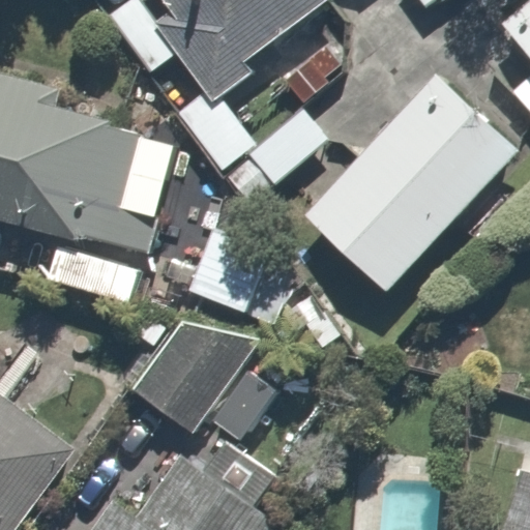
[(94,0),(153,74),(171,60),(197,94),(215,79),(315,0),(94,0)]
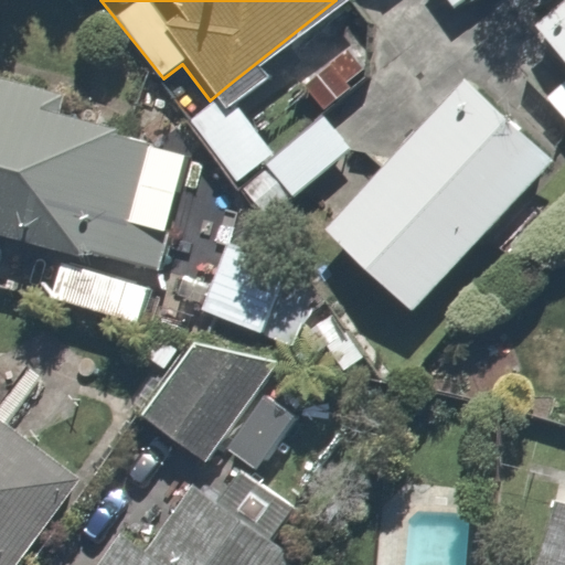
[(564,0),(562,0),(532,27),(564,63),(564,83),(543,104),(564,128),(564,0)]
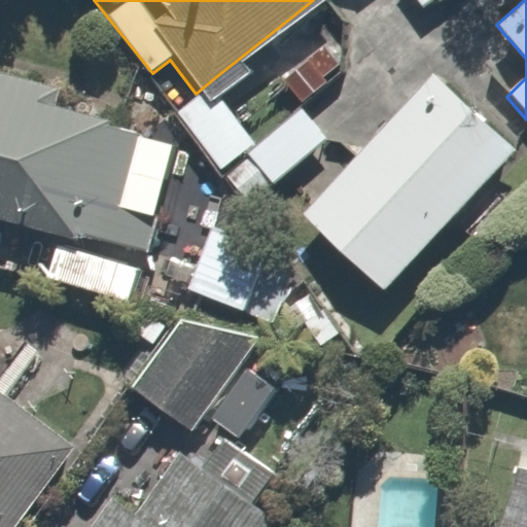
[(60,79),(0,63),(0,220),(150,259),(161,219),(128,210),(146,138),(51,113),(60,79)]
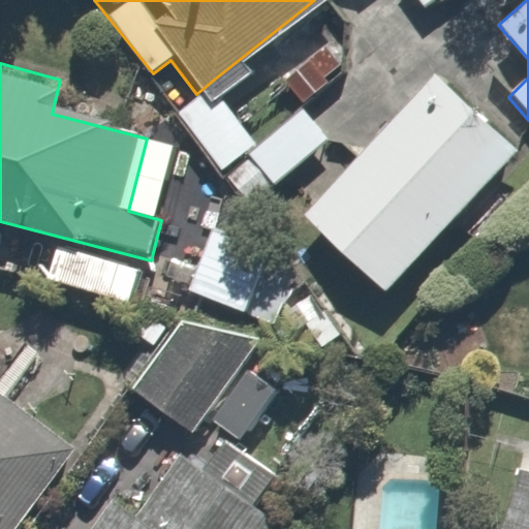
[(527,145),(438,65),(359,155),(315,204),(301,220),(389,300),(527,145)]
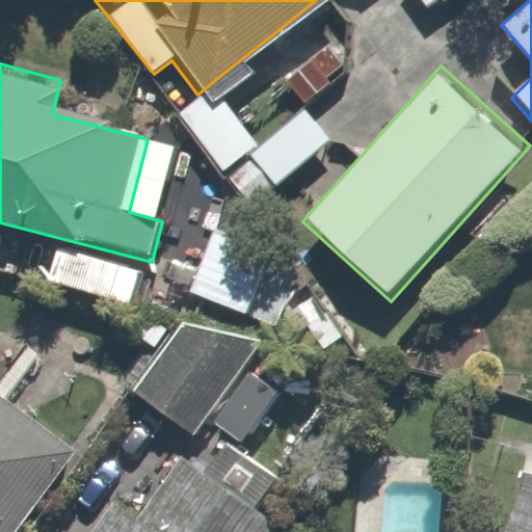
[(251,210),(283,175),(317,205),(361,156),(302,104),(266,144),(216,79),(197,95),(175,112),(251,210)]
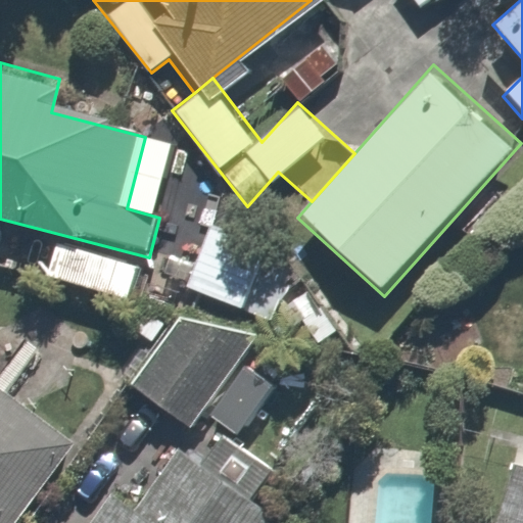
[(292,274),(212,229),(120,392),(200,437),(292,274)]
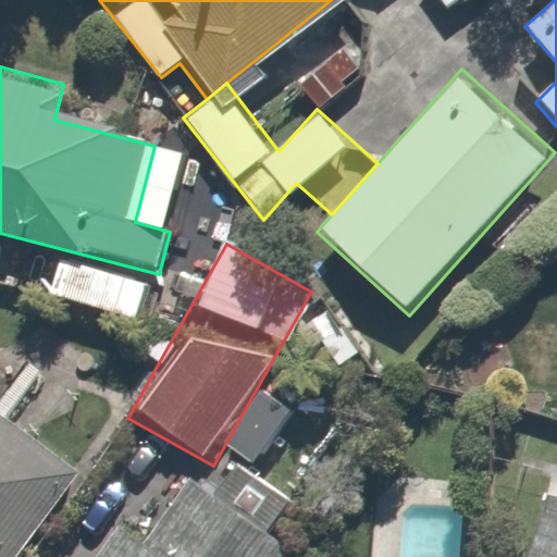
[(0,556),(12,556),(72,477),(0,423),(0,556)]
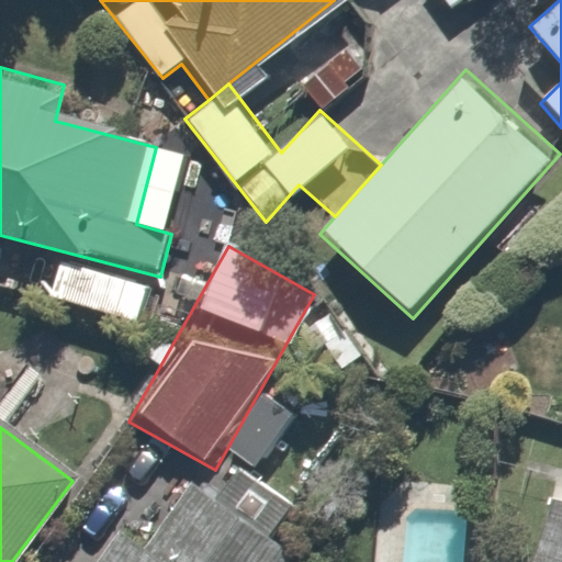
[(294,561),(302,552),(183,467),(113,561),(294,561)]
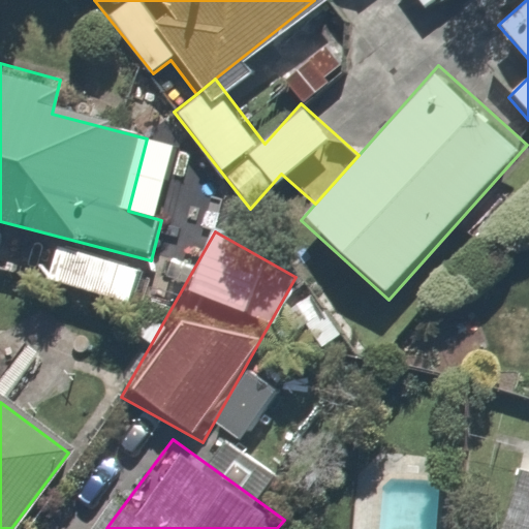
[(528,528),(528,479),(508,475),(495,528),(528,528)]
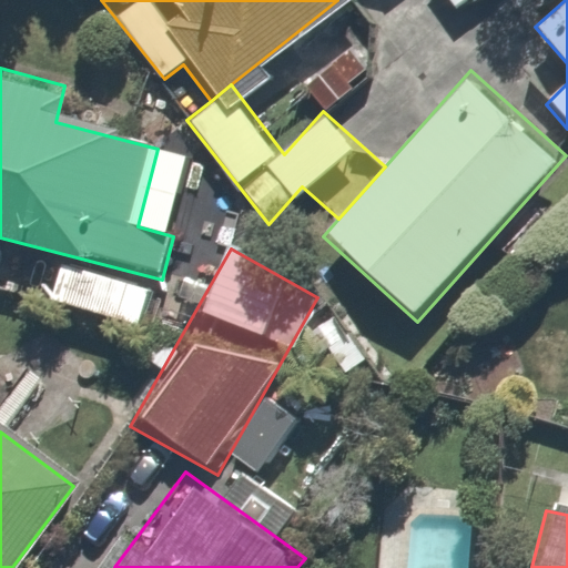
All buildings are outlined.
